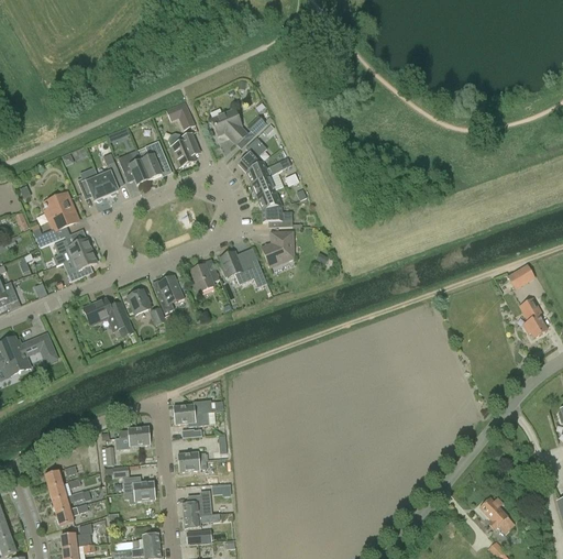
[(175,106),(179,116),(185,128),(195,123),(185,101),(175,106)]
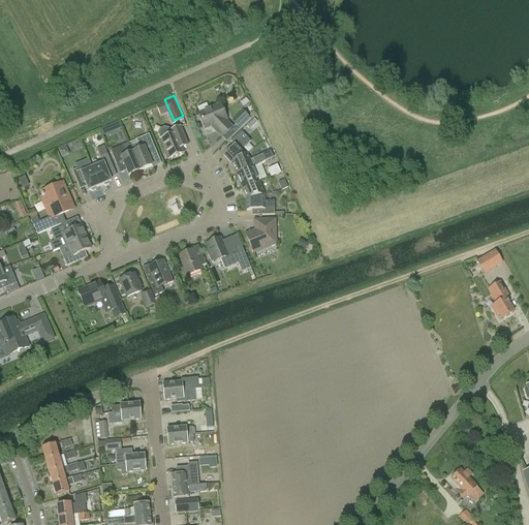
[(222,134),(232,124),(225,117),(226,116),(220,101),(198,111),(205,125),(211,123),(222,134)]
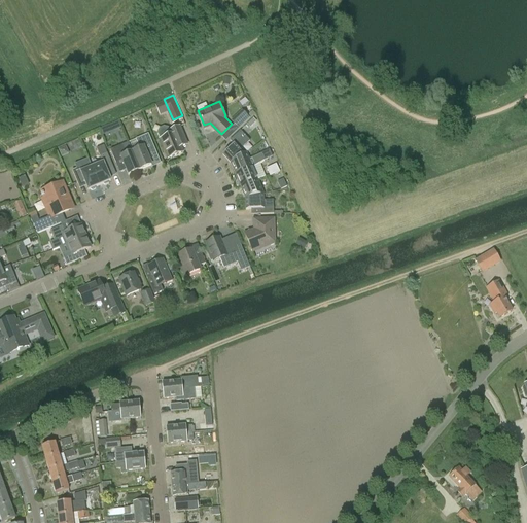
[(244,109),(234,119),(239,125),(249,115),(244,109)]
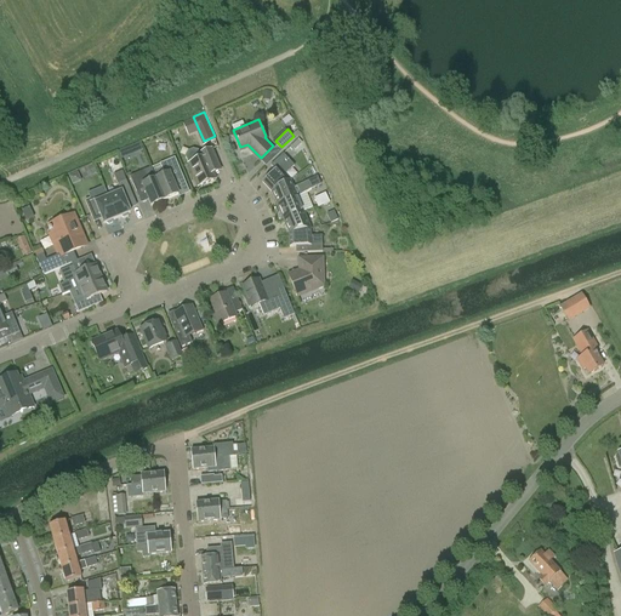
[(296,146),(302,137),(297,133),(291,143),(296,146)]
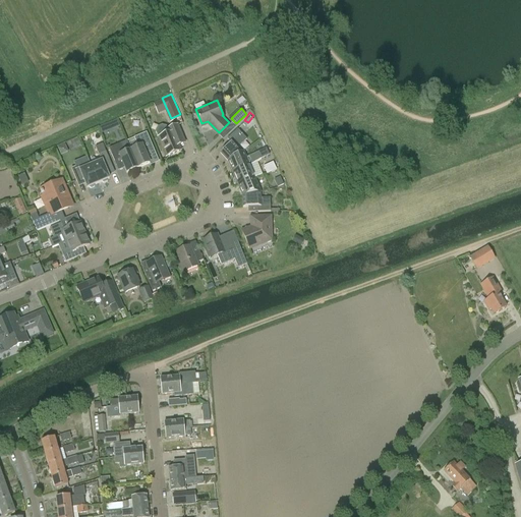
[(118,115),(99,122),(102,128),(120,122),(118,115)]
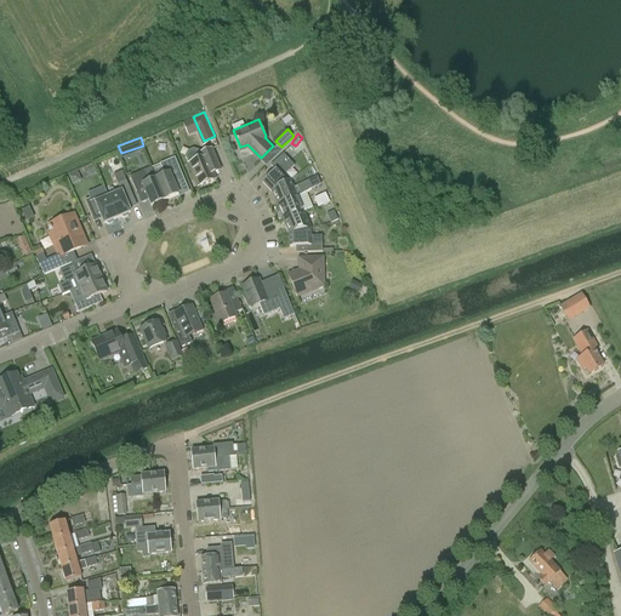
[(216,175),(209,159),(216,157),(211,146),(199,150),(201,155),(188,160),(198,183),(216,175)]
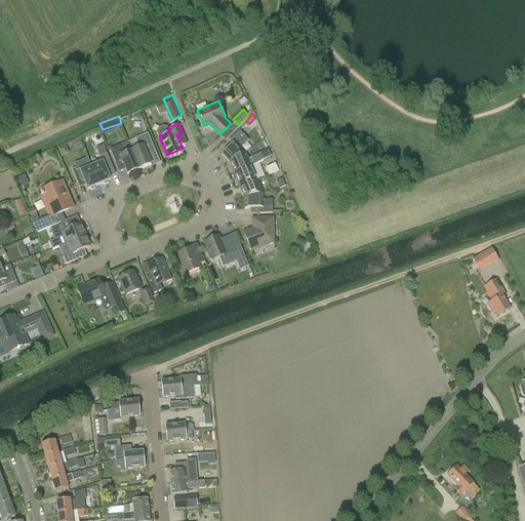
[(230,159),(245,149),(241,145),(248,137),(239,127),(229,136),(233,141),(221,151),(230,159)]
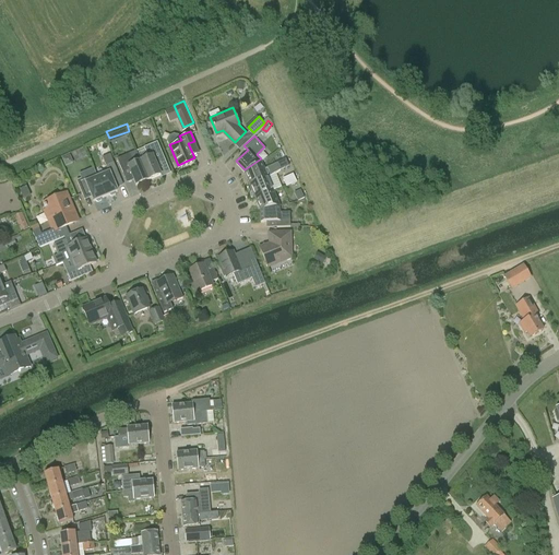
[(156,161),(165,156),(157,139),(144,144),(149,154),(140,157),(149,177),(161,172),(156,161)]
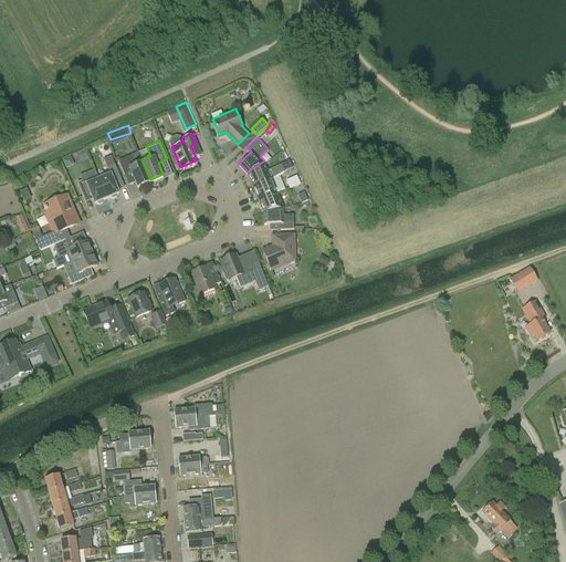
[(270,155),(274,164),(289,156),(285,148),(270,155)]
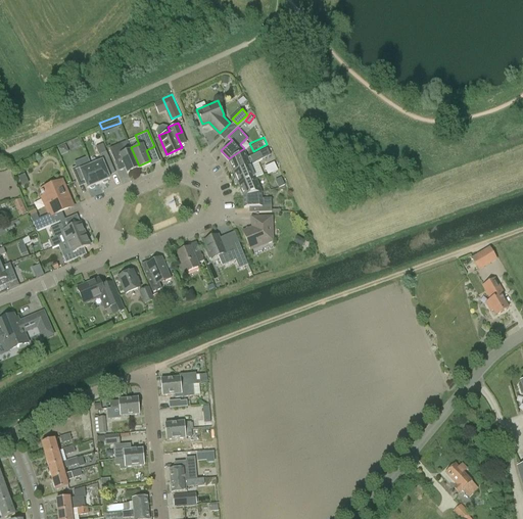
[(139,166),(131,147),(126,149),(122,140),(109,145),(114,157),(122,155),(128,171),(139,166)]
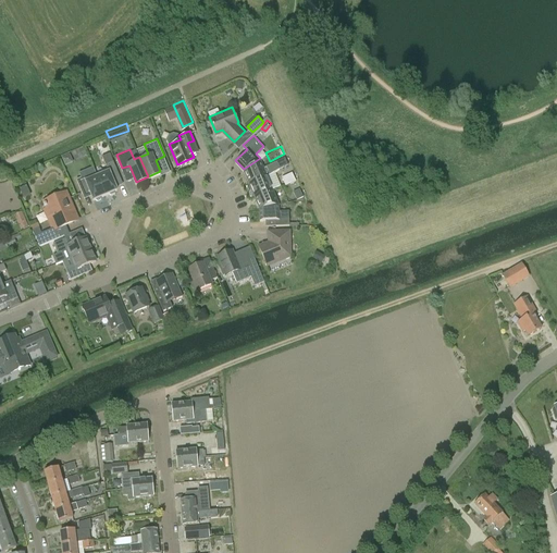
[(102,154),(109,169),(97,173),(106,193),(116,187),(111,174),(119,171),(113,158),(110,150),(102,154)]
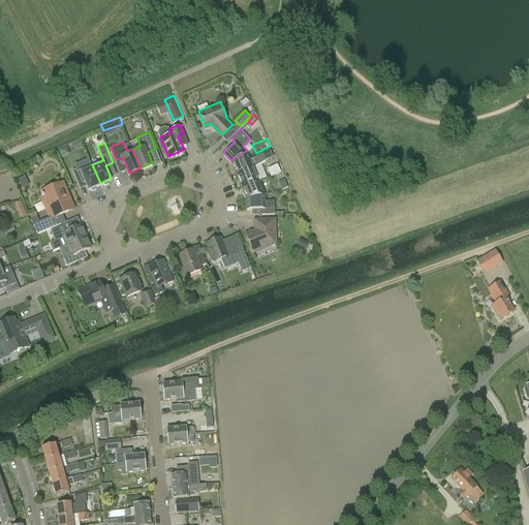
[(262,151),(266,157),(274,153),(271,147),(262,151)]
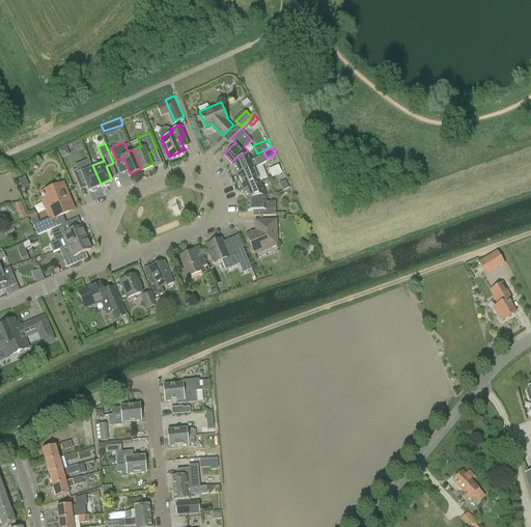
[(248,150),(232,161),(236,172),(254,165),(248,150)]
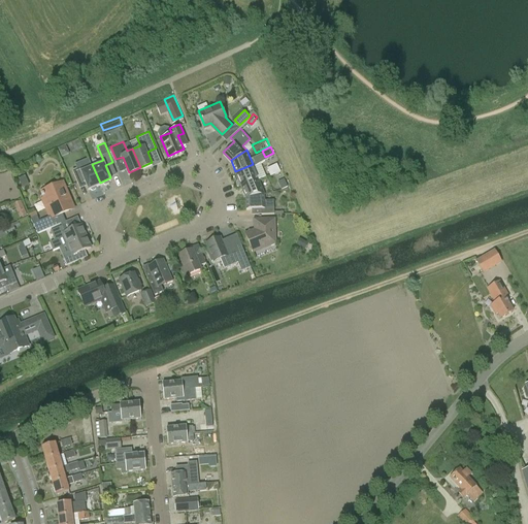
[(267,165),(270,172),(281,168),(277,161),(267,165)]
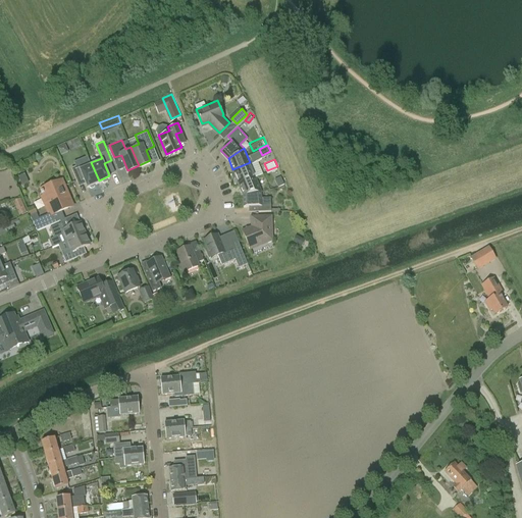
[(99,180),(91,162),(81,167),(79,163),(71,166),(76,178),(84,175),(88,185),(99,180)]
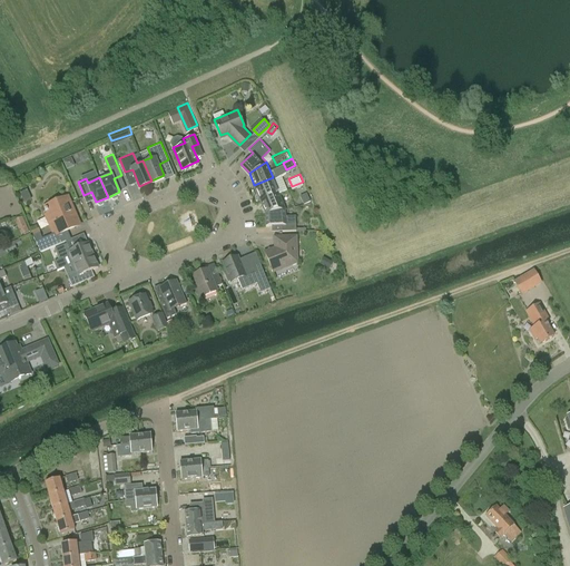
[(273,177),(254,185),(259,198),(278,191),(273,177)]
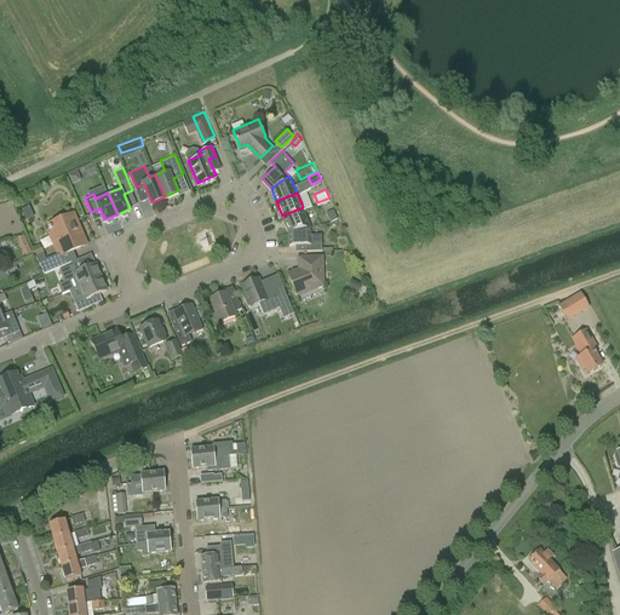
[(27,217),(34,213),(29,202),(21,206),(27,217)]
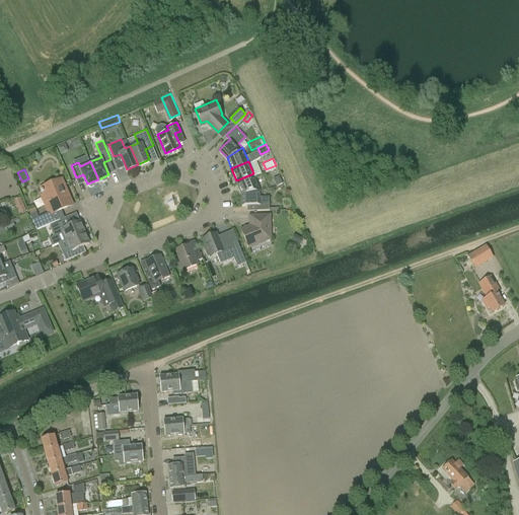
[(253,173),(236,180),(241,192),(260,188),(253,173)]
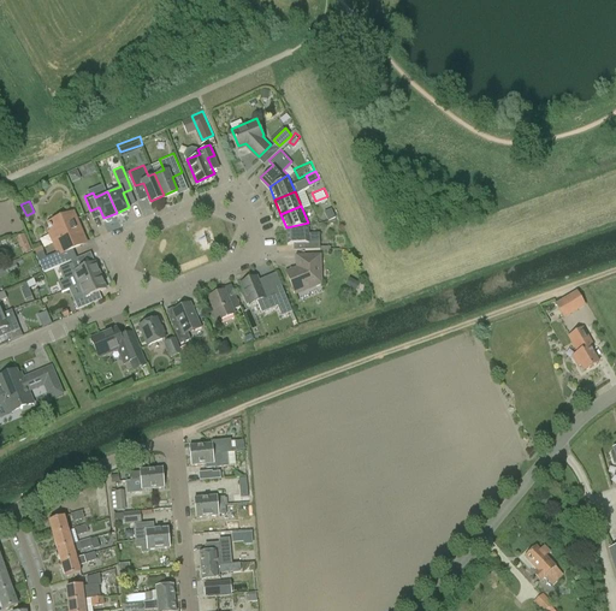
[(71,239),(84,233),(73,208),(47,219),(55,239),(54,239),(58,249),(46,254),(43,248),(36,251),(43,268),(64,260),(60,251),(73,245),(71,239)]
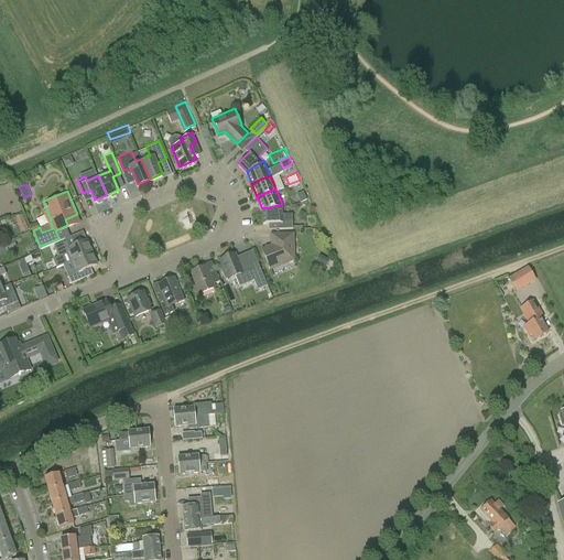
[(282,204),(262,208),(263,221),(279,219),(279,226),(293,225),(292,211),(282,211),(282,204)]
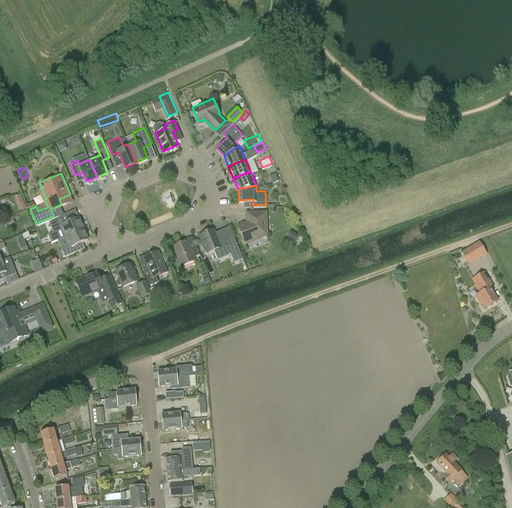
[(21,190),(15,192),(20,207),(25,205),(21,190)]
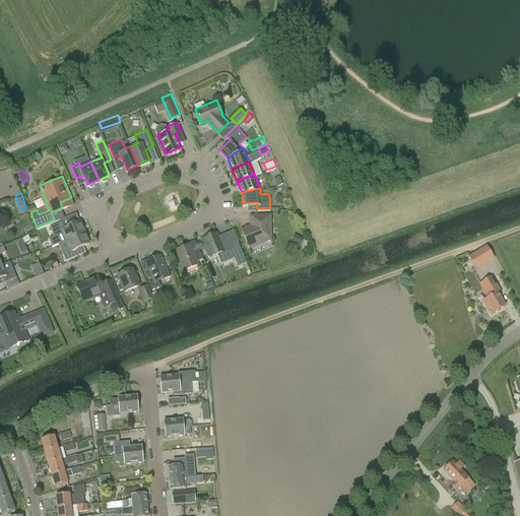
[(249,245),(270,236),(270,212),(251,213),(251,223),(245,223),(245,226),(242,227),(249,245)]
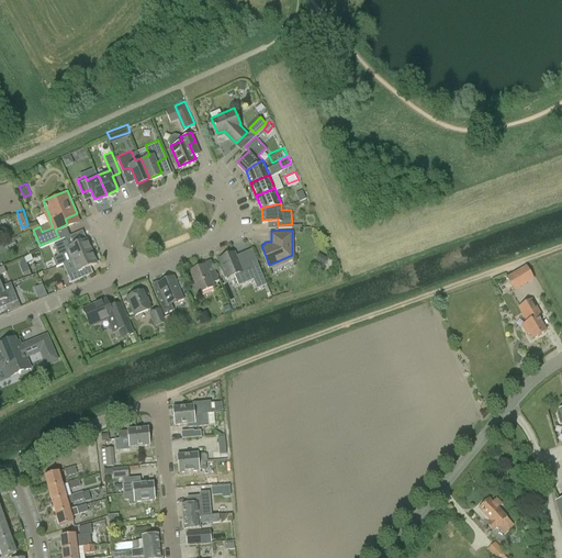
[(71,257),(91,248),(87,236),(68,244),(66,237),(54,243),(58,254),(69,249),(71,257)]
